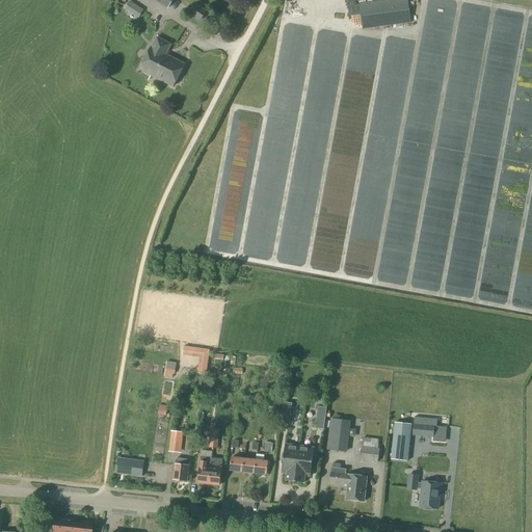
[(130,0),(126,7),(141,16),(145,7),(132,0),(130,0)]
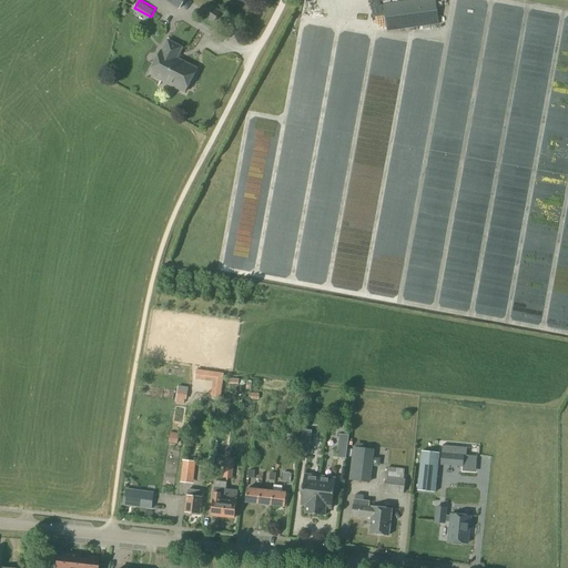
[(387,31),(438,24),(435,0),(417,0),(383,4),(387,31)]
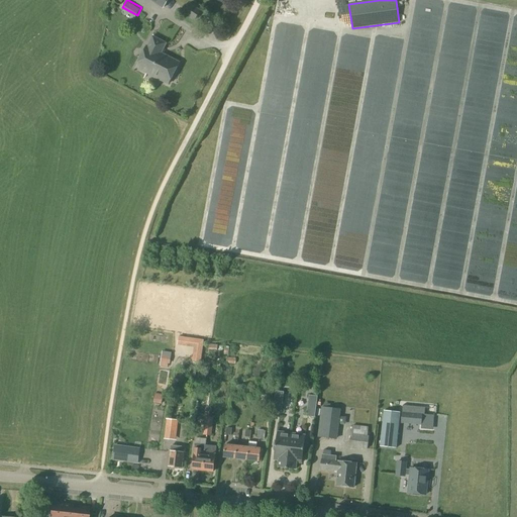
[(194,21),(200,11),(189,5),(183,14),(194,21)]
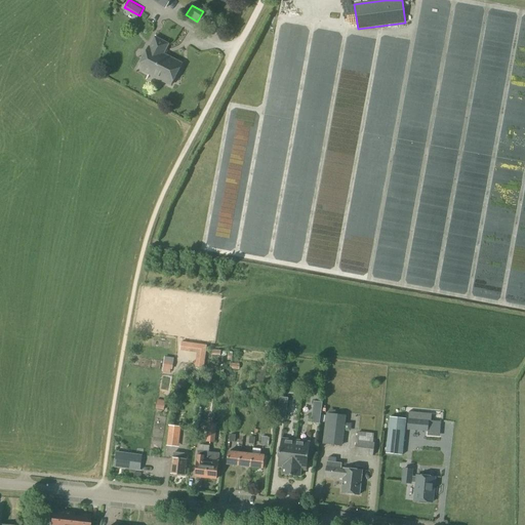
[(162,53),(167,43),(155,37),(150,47),(149,47),(137,69),(171,85),(182,64),(162,53)]
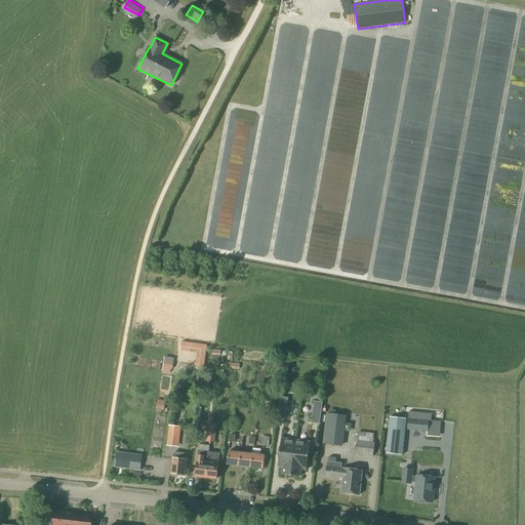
[(203,368),(206,346),(182,342),(180,349),(199,352),(197,367),(203,368)]
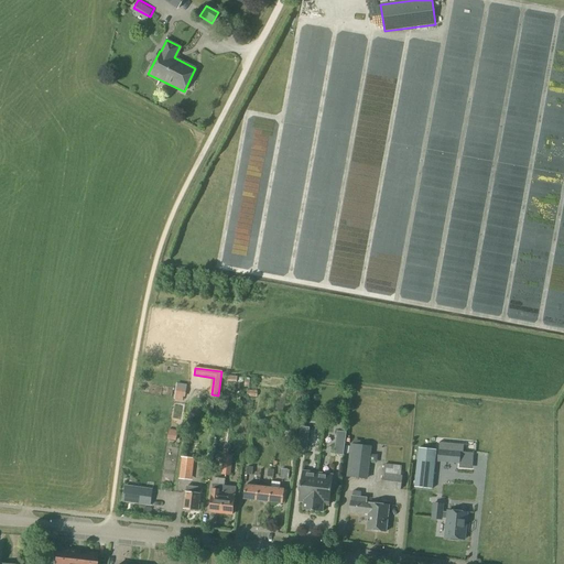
[(185,398),(186,384),(176,383),(174,400),(182,401),(183,397),(185,398)]
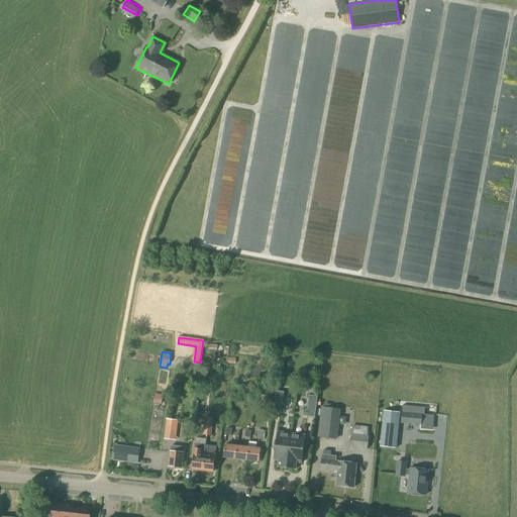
[(281,413),(284,392),(275,391),(273,412),(281,413)]
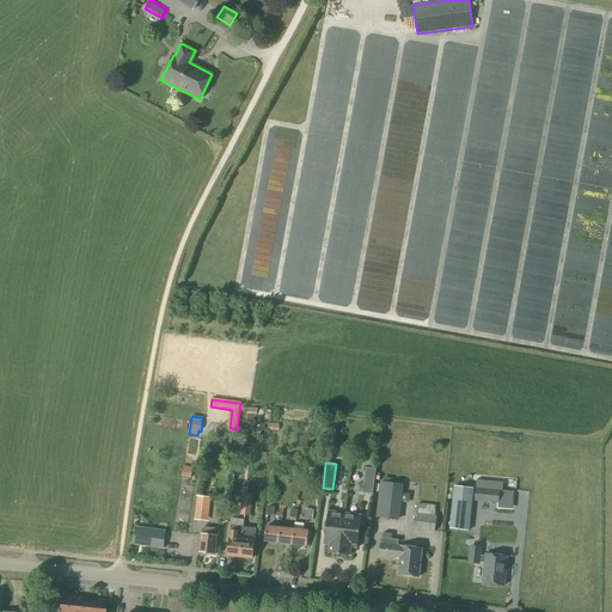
[(190,478),(193,467),(183,466),(181,477),(190,478)]
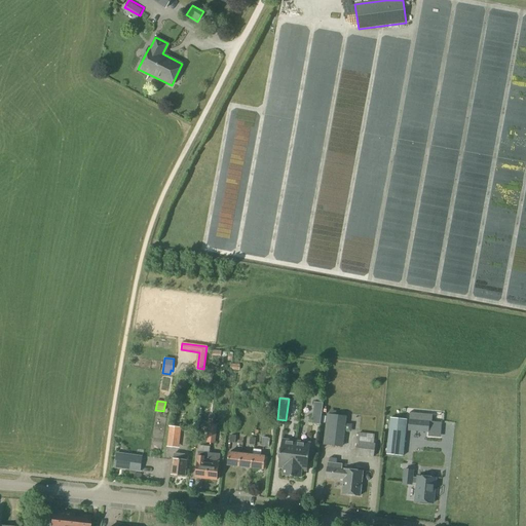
[(320,424),(323,404),(314,402),(311,423),(320,424)]
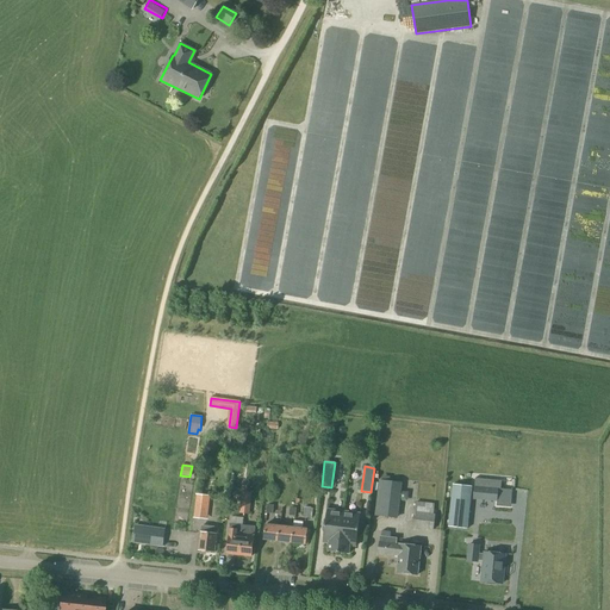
[(396,518),(399,483),(379,480),(375,516),(396,518)]
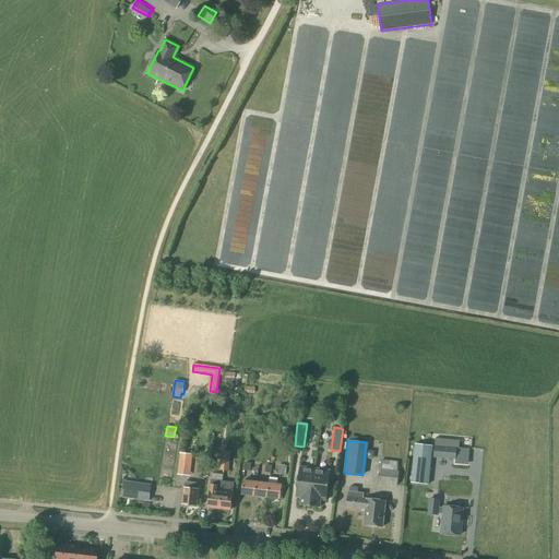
[(431,445),(414,444),(414,445),(411,484),(428,485),(431,445)]
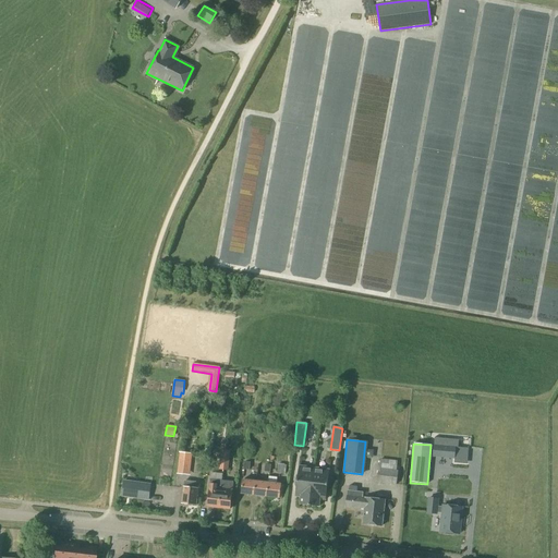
[(455,459),(456,447),(434,446),(433,457),(455,459)]
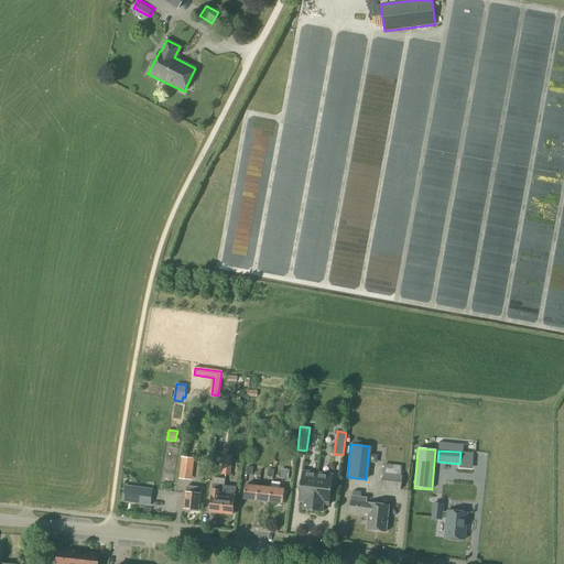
[(230,476),(232,456),(224,455),(221,475),(230,476)]
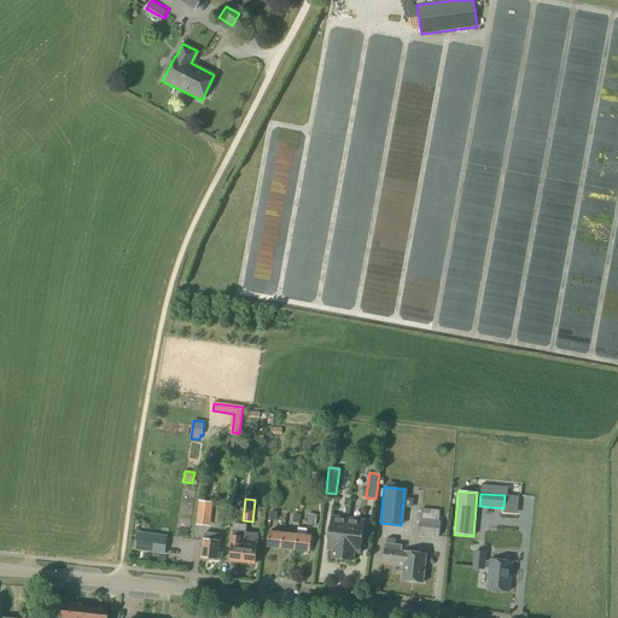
[(210,526),(213,503),(198,501),(196,525),(210,526)]
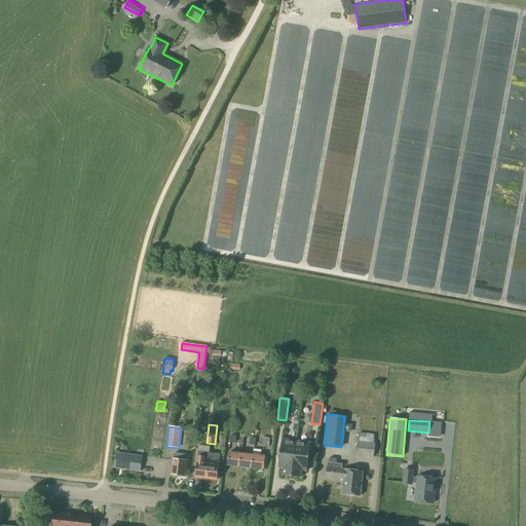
[(373,444),(374,435),(358,434),(358,441),(357,441),(355,455),(373,457),(375,444),(373,444)]
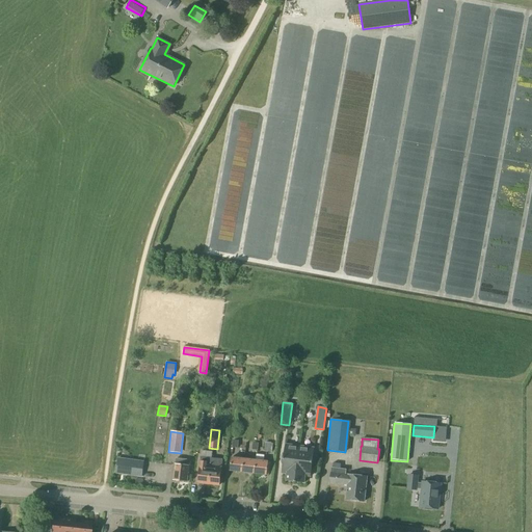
[(273,451),(274,445),(271,445),(271,443),(265,442),(264,444),(265,444),(264,452),(269,452),(269,451),(273,451)]
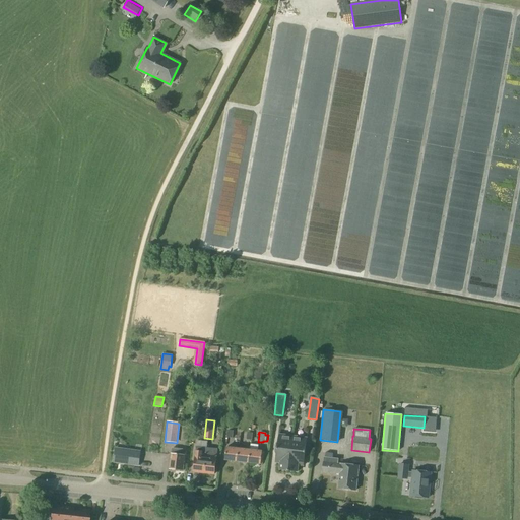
[(288,471),(293,437),(279,435),(275,462),(281,463),(280,470),(288,471)]
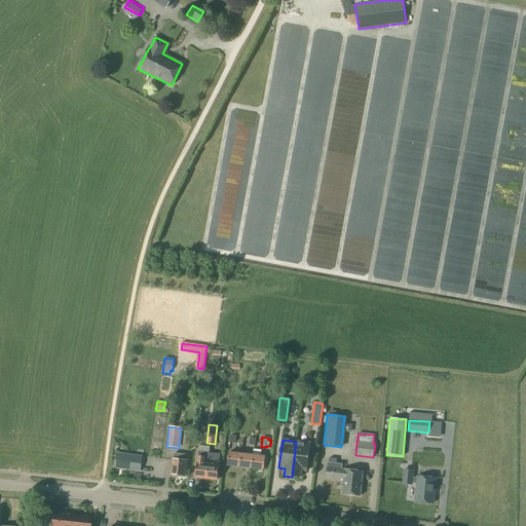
[(296,442),(292,477),(300,478),(301,471),(307,471),(310,443),(296,442)]
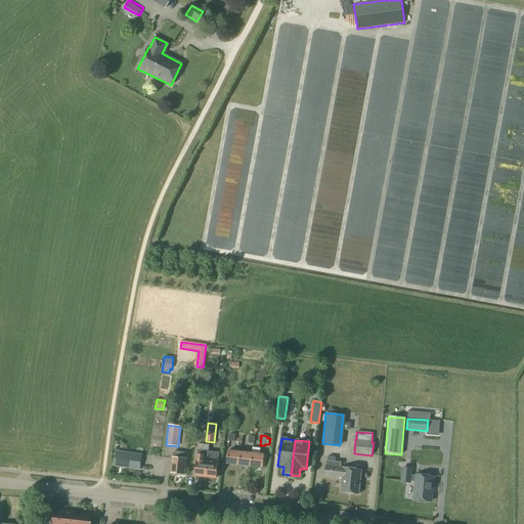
[(251,467),(253,448),(252,453),(241,451),(238,465),(251,467)]
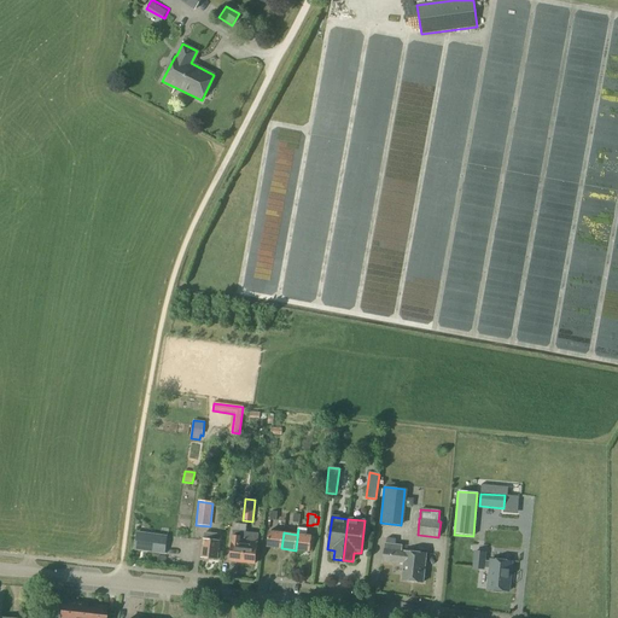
[(298,529),(296,551),(310,552),(312,536),(305,536),(307,529),(298,529)]
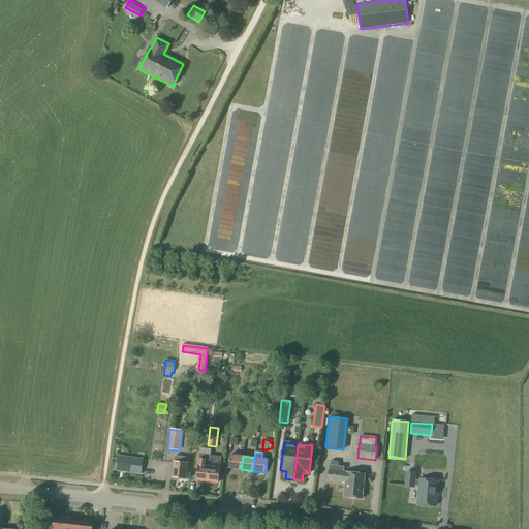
[(208,481),(211,456),(200,455),(197,480),(208,481)]
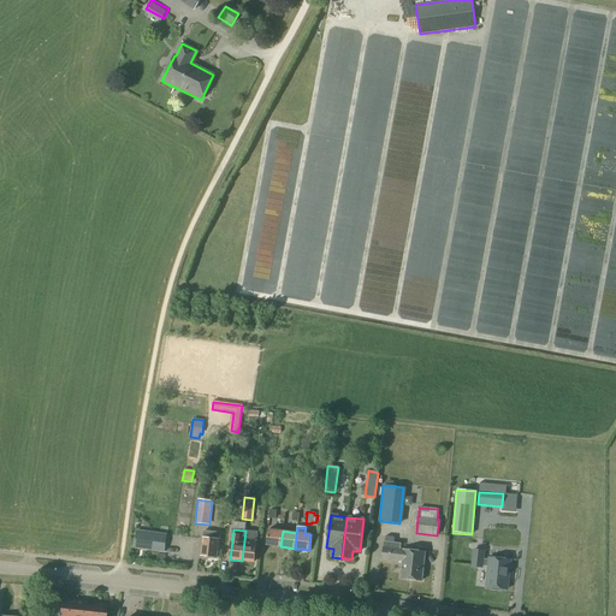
[(280,546),(283,531),(268,529),(266,545),(280,546)]
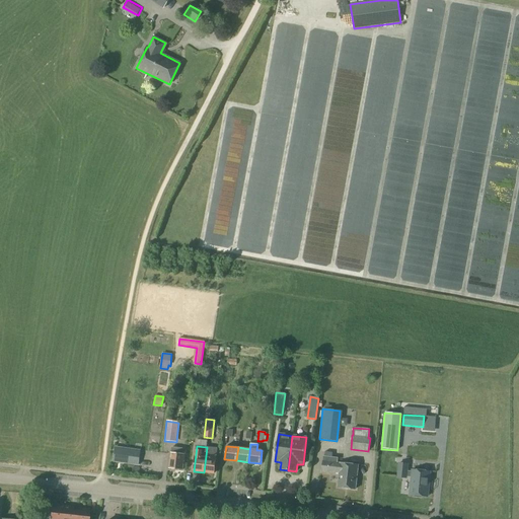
[(182,469),(184,454),(186,449),(170,447),(170,453),(171,453),(169,468),(182,469)]
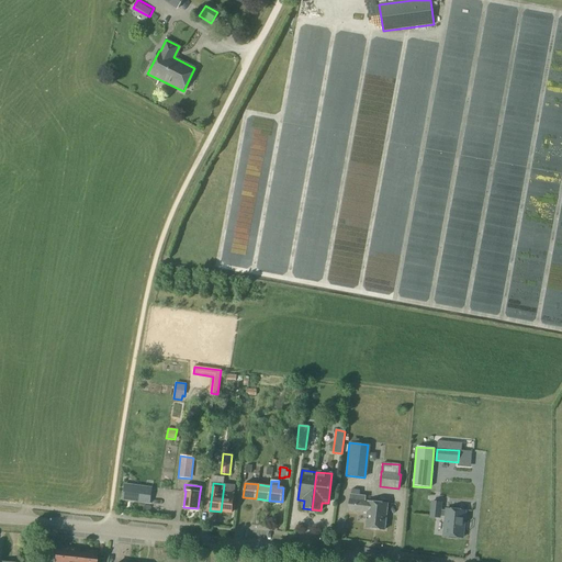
[(224,484),(221,512),(232,513),(235,485),(224,484)]
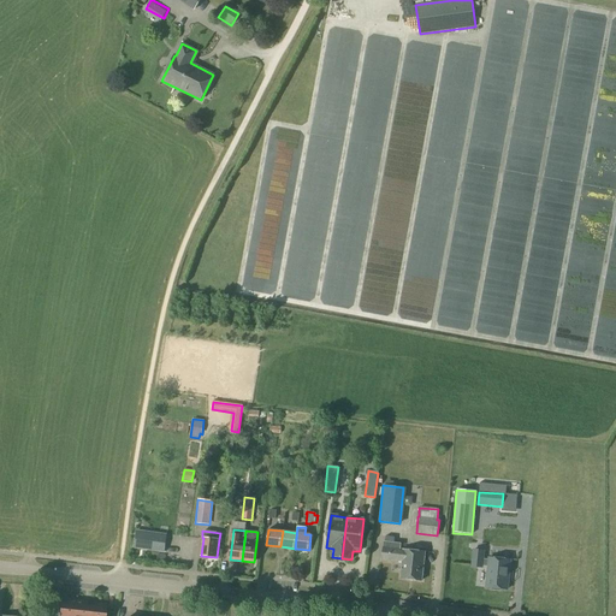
[(394,543),(395,538),(386,537),(385,542),(384,542),(383,560),(402,562),(401,578),(422,581),(426,552),(401,549),(401,544),(394,543)]
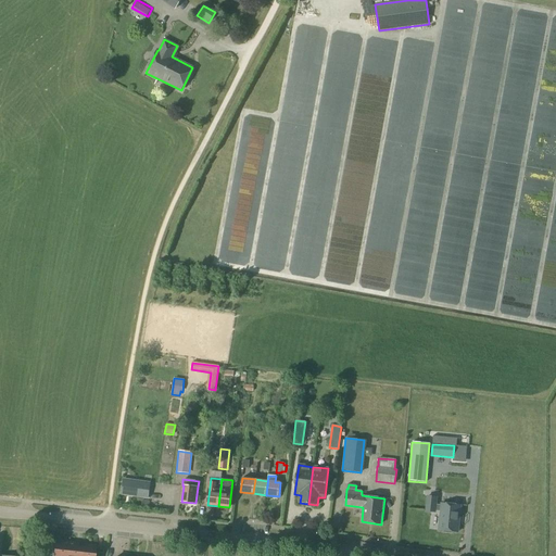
[(442,505),(437,505),(438,497),(427,496),(425,512),(436,513),(436,512),(441,512),(440,530),(458,532),(460,506),(442,504),(442,505)]
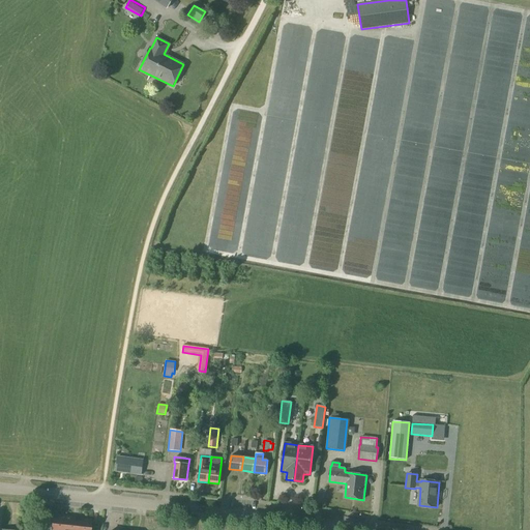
[(63,529),(65,518),(58,517),(58,520),(52,519),(51,529),(63,529)]
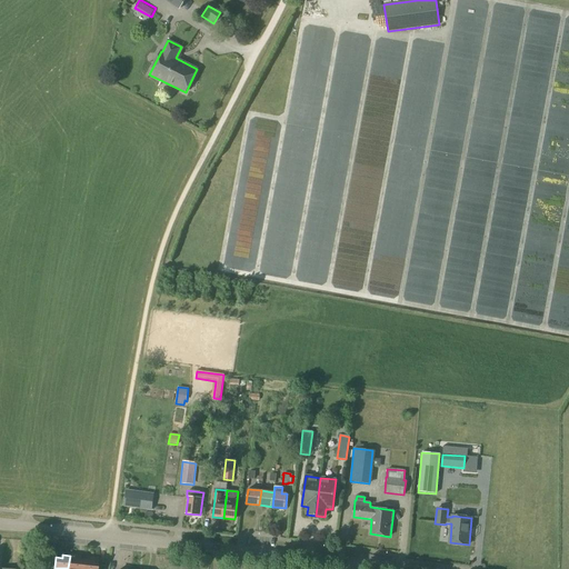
[(81,568),(83,560),(78,560),(78,557),(70,556),(68,568),(81,568)]
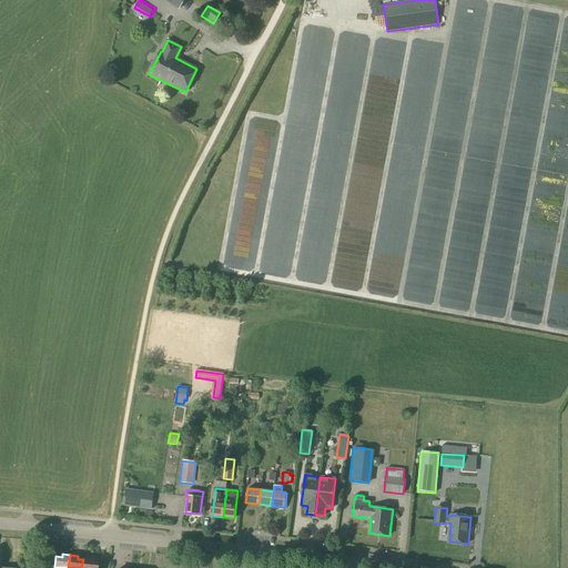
[(83,559),(81,567),(95,567),(98,558),(89,557),(89,560),(83,559)]
